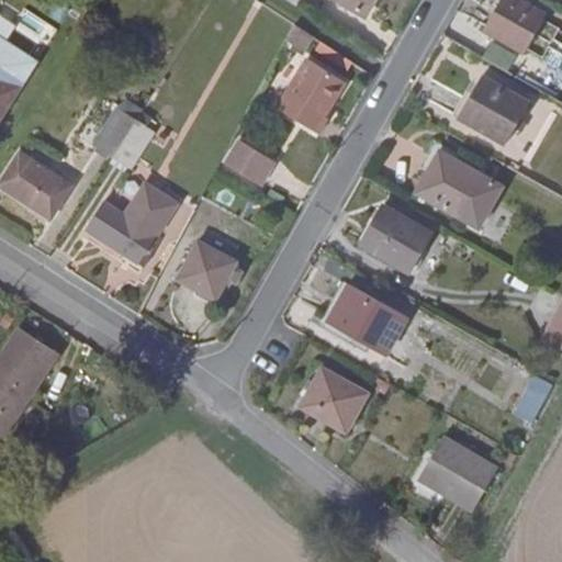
[(336,0),(366,17),(374,0),(336,0)]
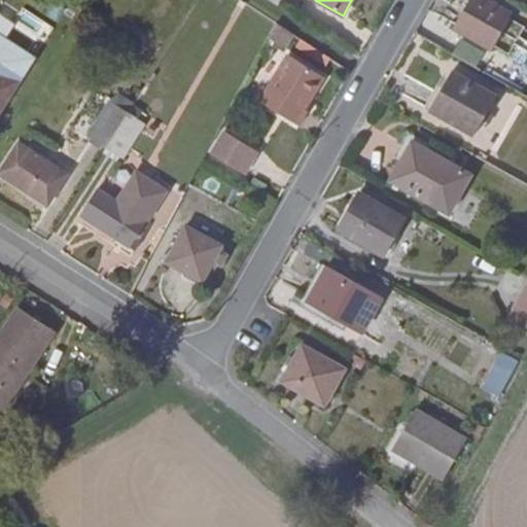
[(512,12),(489,0),(468,0),(452,29),(490,50),(512,12)]
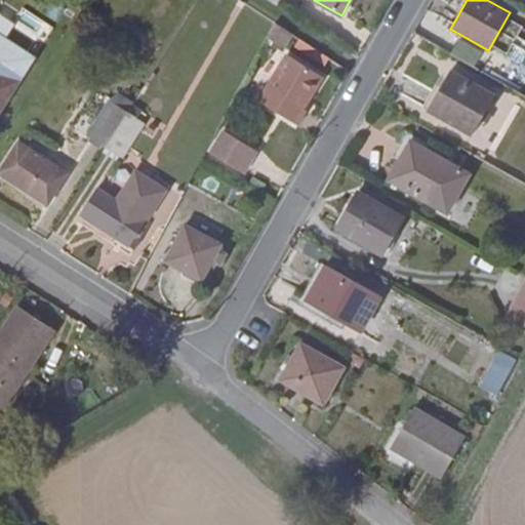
[(0,110),(34,57),(0,35),(0,110)]
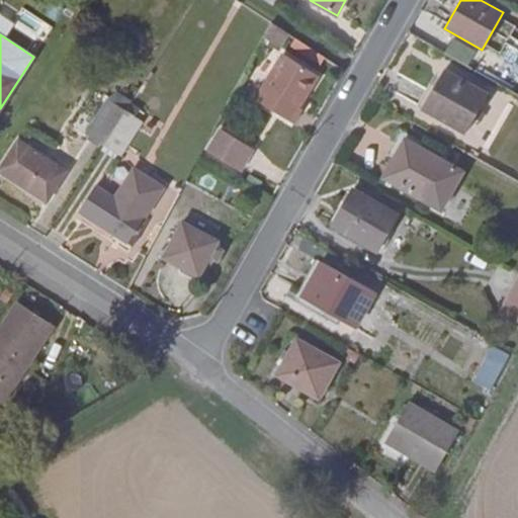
[(282,54),(253,99),(292,123),(301,109),(299,108),(319,76),(282,54)]
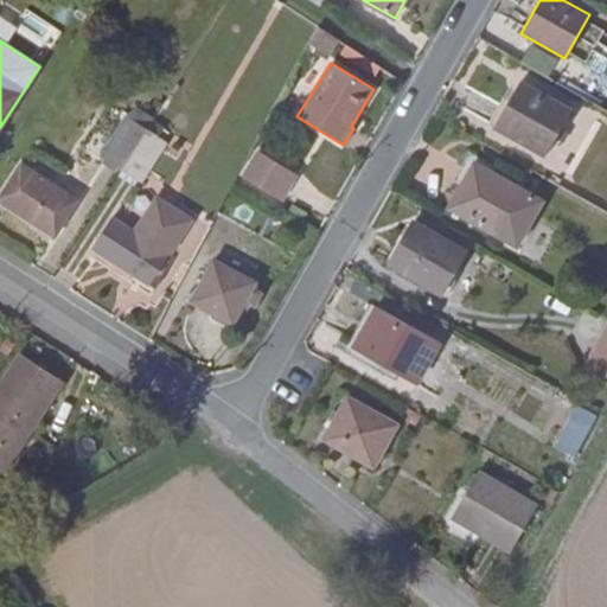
[(505,108),(509,112),(498,131),(545,158),(572,110),(521,82),(505,108)]
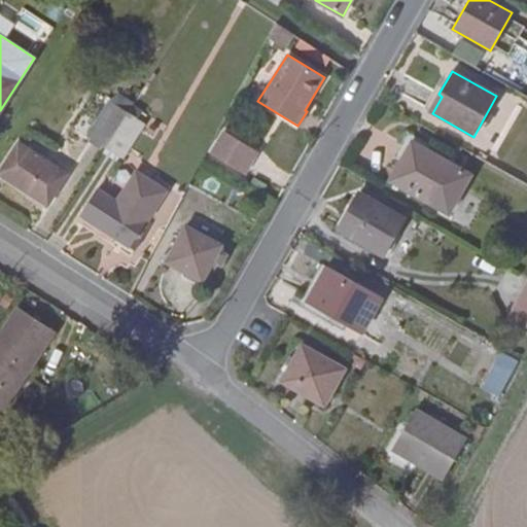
[(432,113),(442,97),(438,94),(428,111),(432,113)]
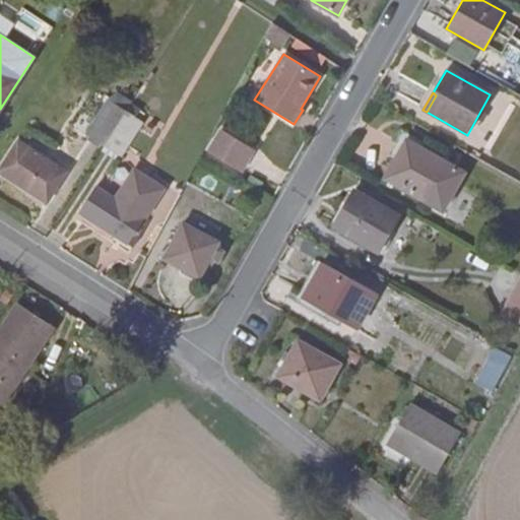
[(109,101),(126,111),(130,105),(131,103),(117,94),(109,101)]
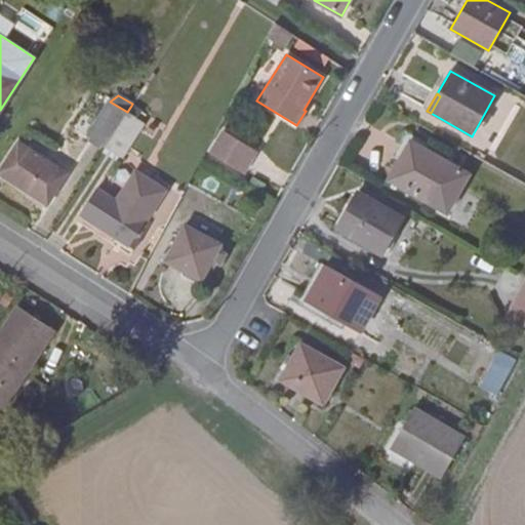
[(105,147),(127,112),(110,102),(87,136),(105,147)]
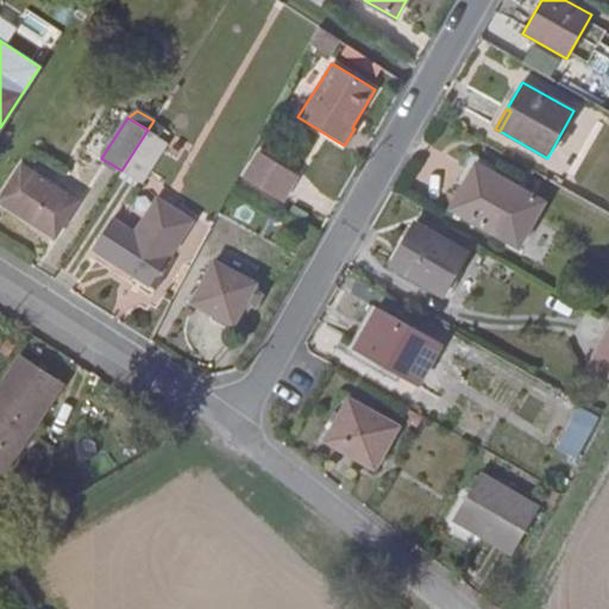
[(148,130),(168,143),(170,133),(152,123),(148,130)]
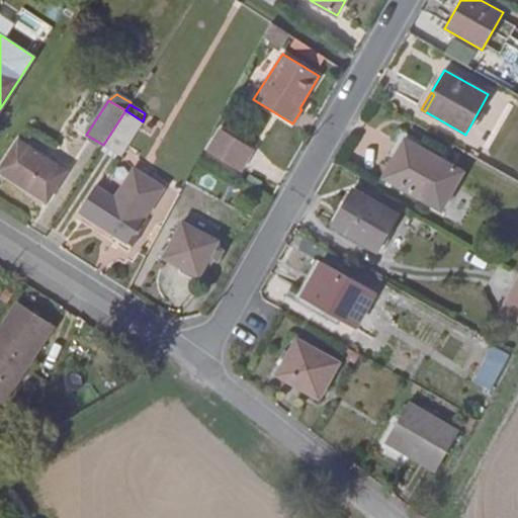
[(120,156),(143,121),(125,110),(103,145),(120,156)]
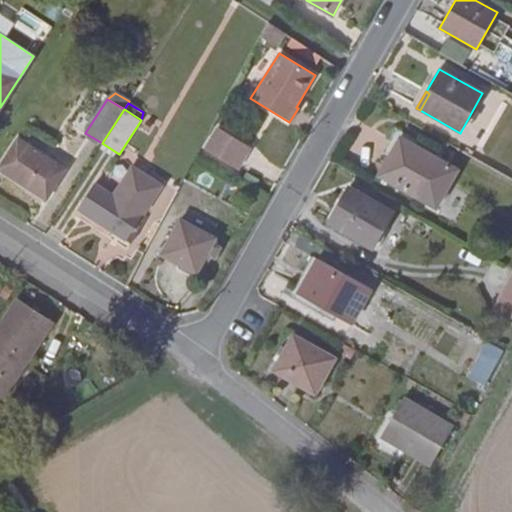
[(246,154),(213,135),(202,155),(235,173),(246,154)]
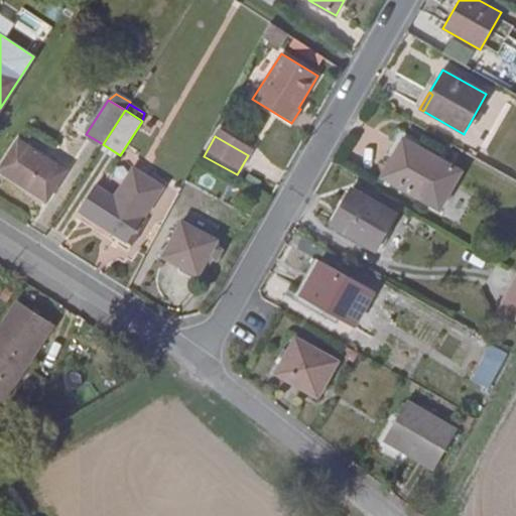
[(403,138),(381,176),(438,210),(461,171),(403,138)]
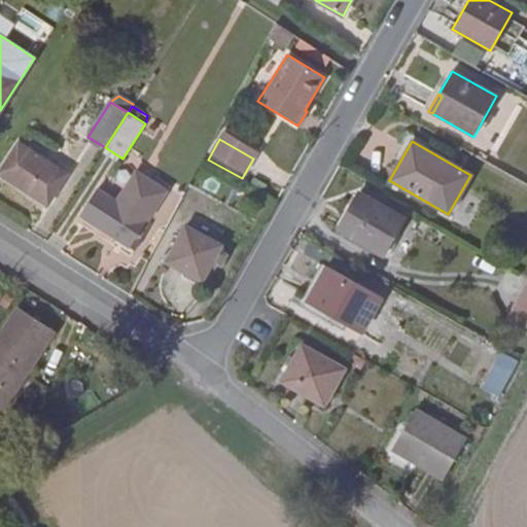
[(0,175),(46,206),(68,174),(19,142),(0,169),(0,175)]
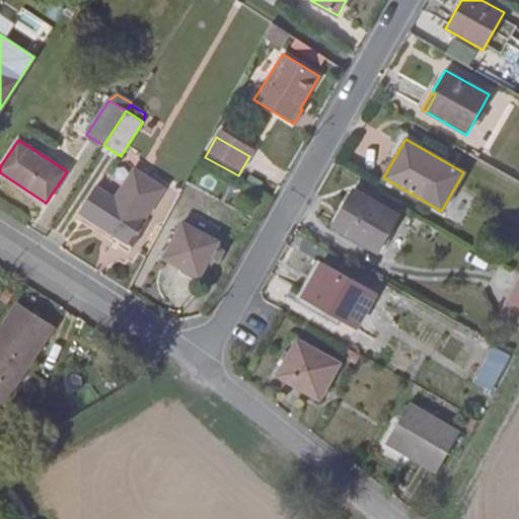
[(116,199),(95,187),(79,212),(115,234),(110,241),(128,253),(149,222),(143,218),(163,190),(134,168),(116,199)]
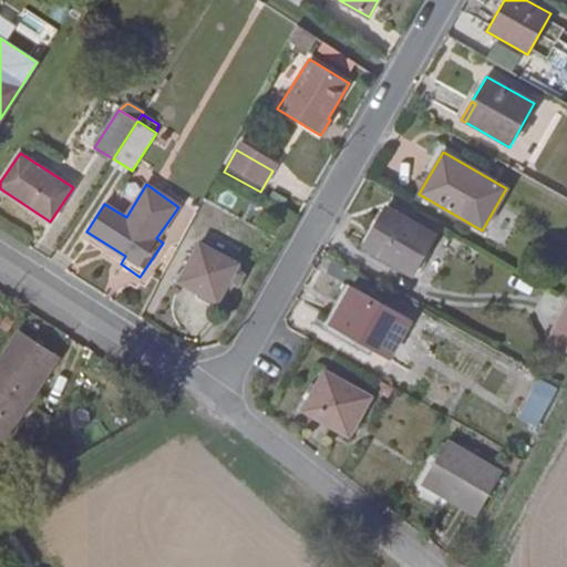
[(387,207),(363,248),(411,276),(435,236),(387,207)]
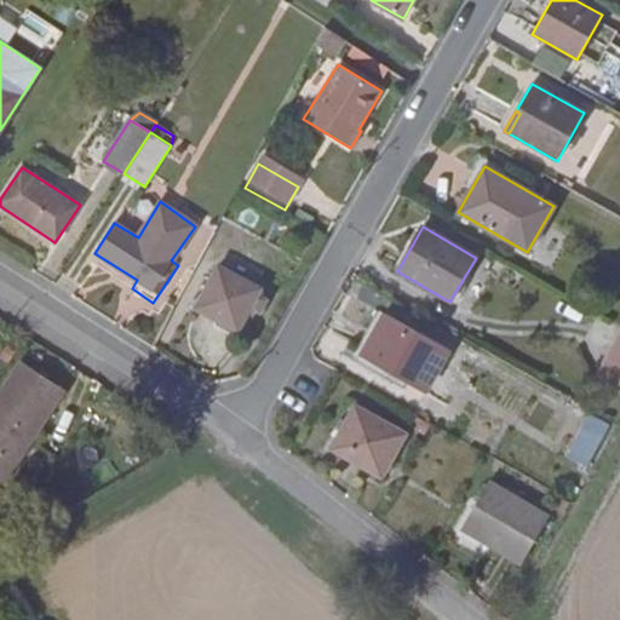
[(260,288),(218,265),(194,309),(237,332),(250,310),(259,315),(268,300),(257,294),(260,288)]
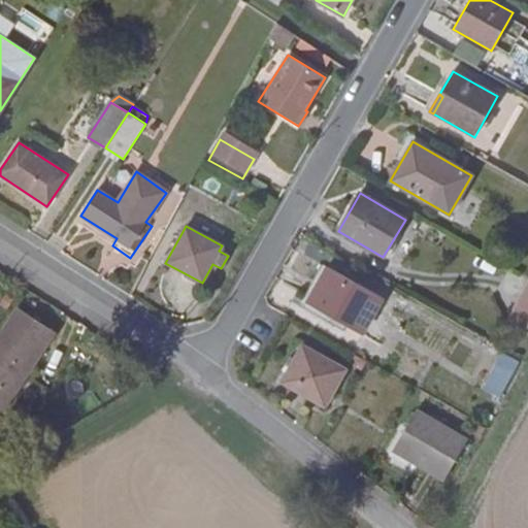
[(376,306),(382,298),(323,265),(298,305),(342,332),(347,326),(351,320),(364,329),(376,306)]
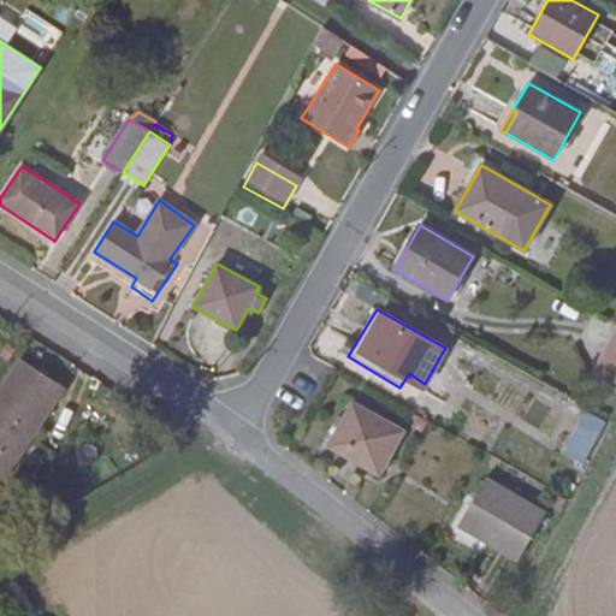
[(615,384),(615,325),(592,373),(615,384)]
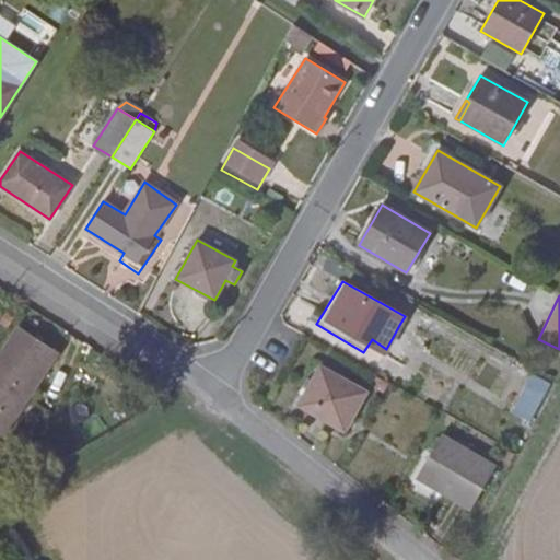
[(386,349),(372,339),(368,346),(383,354),(383,353),(399,362),(416,335),(399,325),(386,349)]
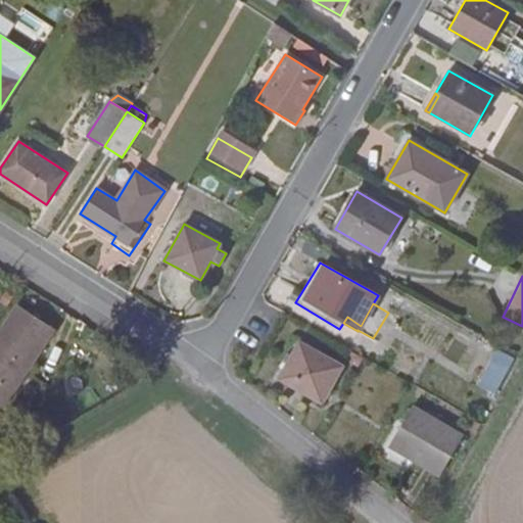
[(37,341),(43,345),(54,328),(18,305),(0,333),(0,408),(1,409),(12,391),(7,388),(37,341)]
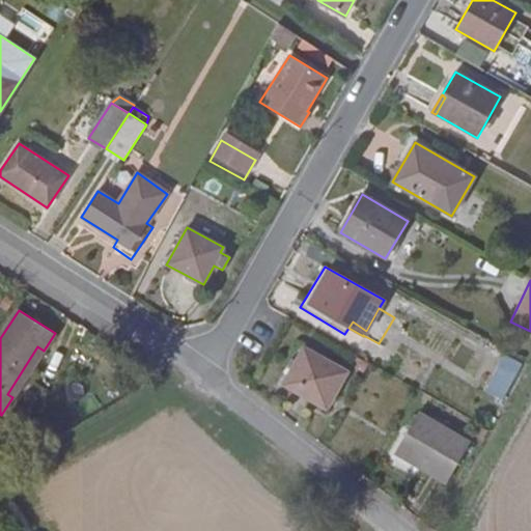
[(12,397),(44,351),(37,346),(7,394),(12,397)]
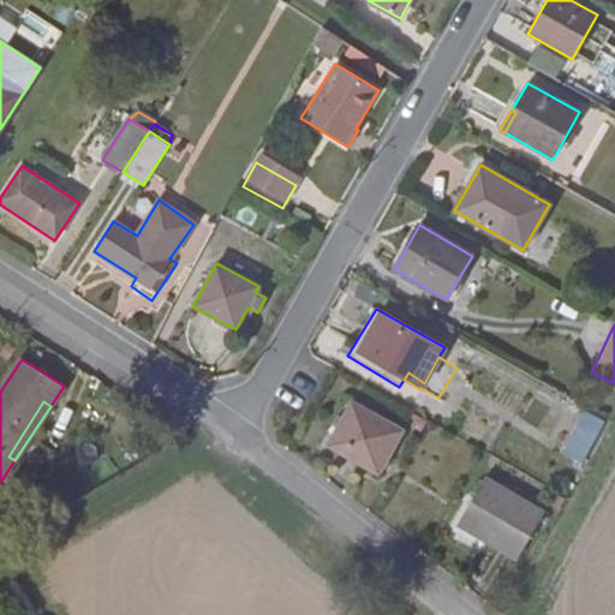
[(352,402),(328,445),(377,473),(401,431),(352,402)]
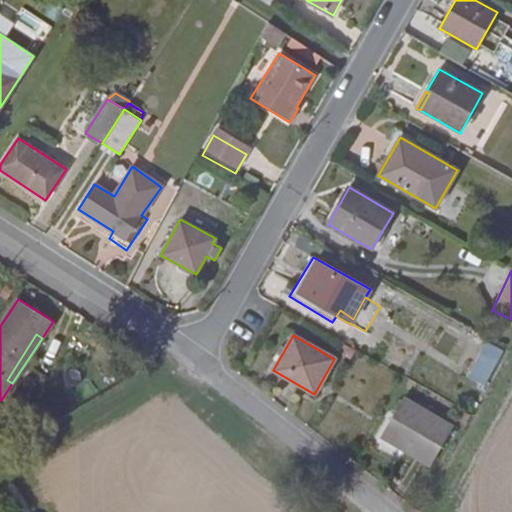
[(503,351),(486,343),(468,377),(484,386),(503,351)]
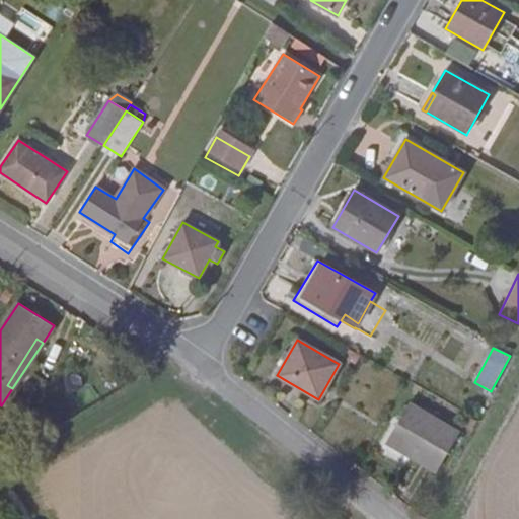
[(408,404),(385,442),(436,472),(458,435),(408,404)]
